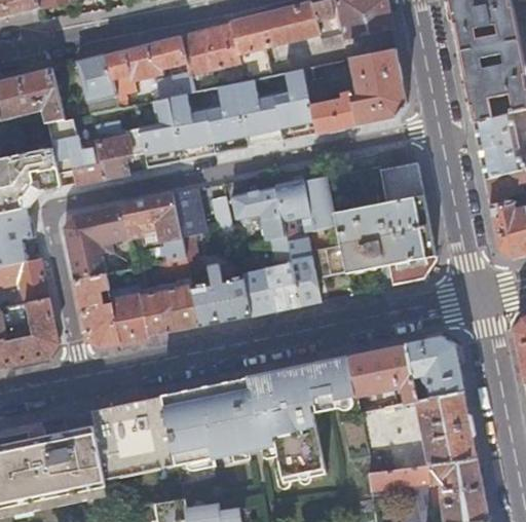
[(0,0),(0,13),(39,5),(37,0),(0,0)]
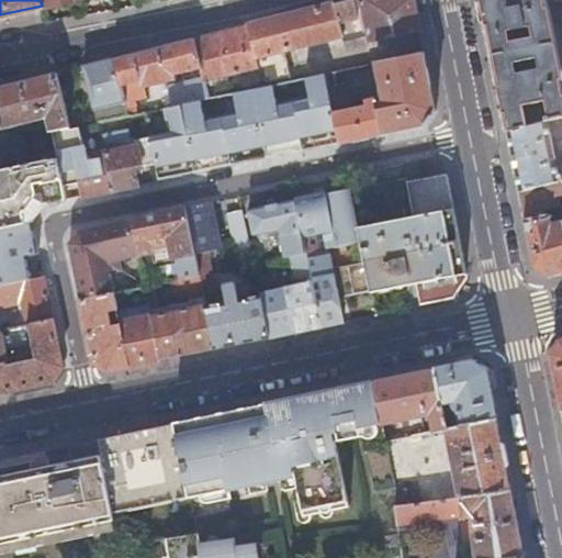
[(344,0),(266,20),(244,25),(255,68),(258,80),(259,87),(271,85),(291,80),(283,49),(300,46),(299,41),(340,31),(338,22),(362,17),(366,29),(339,35),(343,49),(418,31),(413,0),(344,0)]
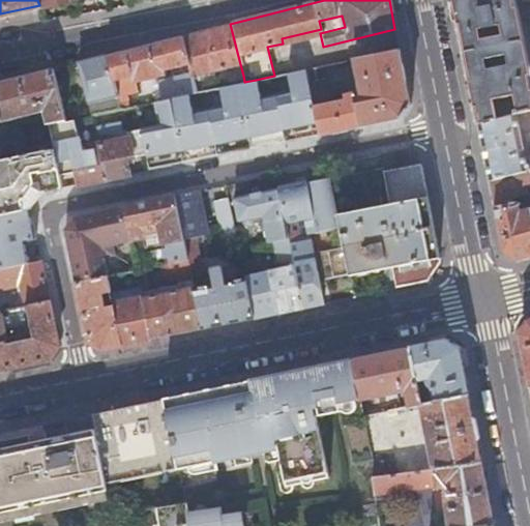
[(452,0),(462,45),(477,122),(516,113),(529,109),(529,87),(527,74),(529,74),(516,5),(513,6),(511,0),(452,0)]
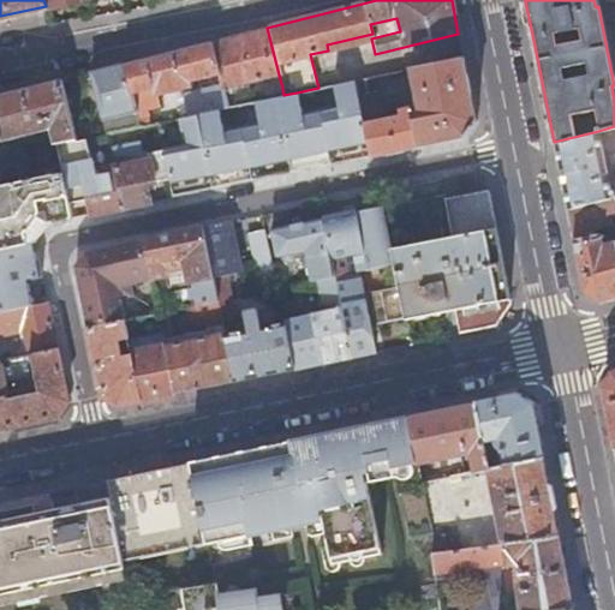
[(96,70),(89,71),(102,120),(130,113),(131,119),(147,115),(144,105),(156,101),(155,95),(190,85),(189,79),(218,72),(220,84),(181,94),(187,115),(218,108),(225,107),(221,89),(279,75),(267,28),(256,30),(210,42),(173,51),(96,70)]
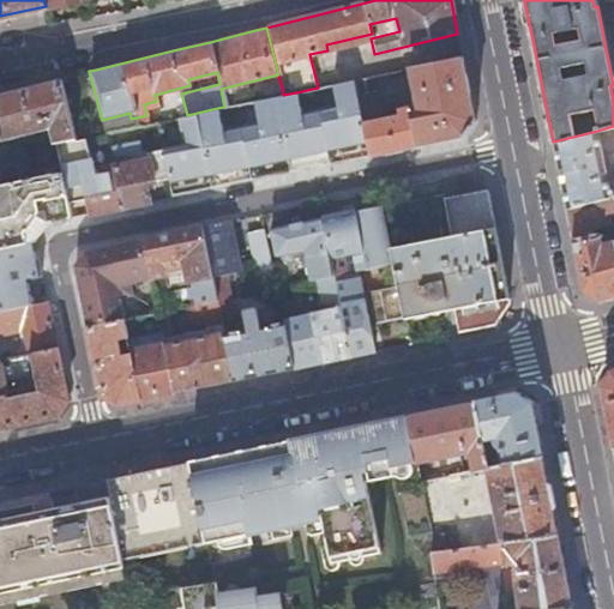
[(357,94),(369,155),(463,136),(474,120),(473,112),(462,58),(409,68),(417,109),(410,110),(408,104),(397,107),(398,113),(381,116),(375,90),(357,94)]
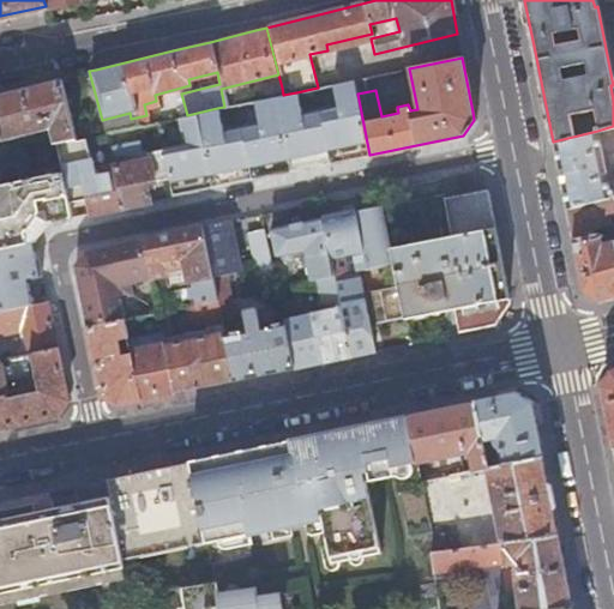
[(0,138),(50,126),(54,143),(74,138),(71,127),(59,79),(28,86),(0,92),(0,138)]
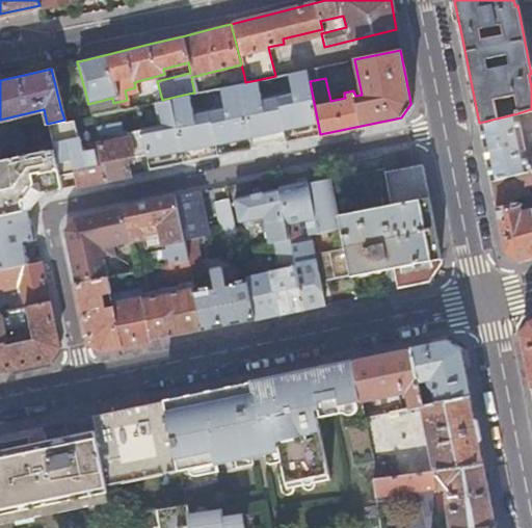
[(162,100),(154,101),(158,125),(139,129),(144,154),(149,170),(163,167),(198,160),(233,153),(268,146),(303,138),(320,134),(310,81),(308,69),(287,73),(291,90),(260,98),(257,80),(245,82),(235,84),(219,87),(222,105),(192,111),(188,94),(162,100)]
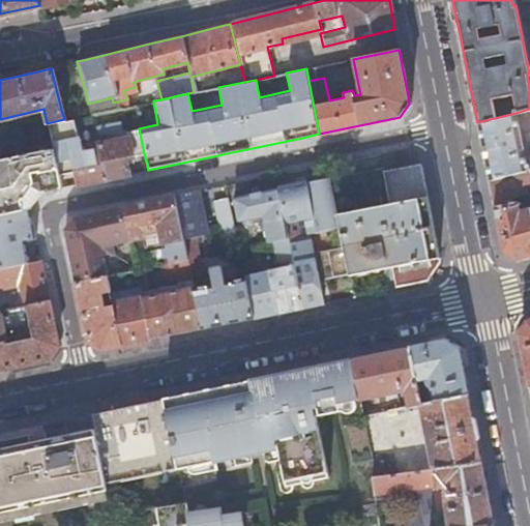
[(79,106),(61,110),(64,119),(74,117),(82,116),(79,106)]
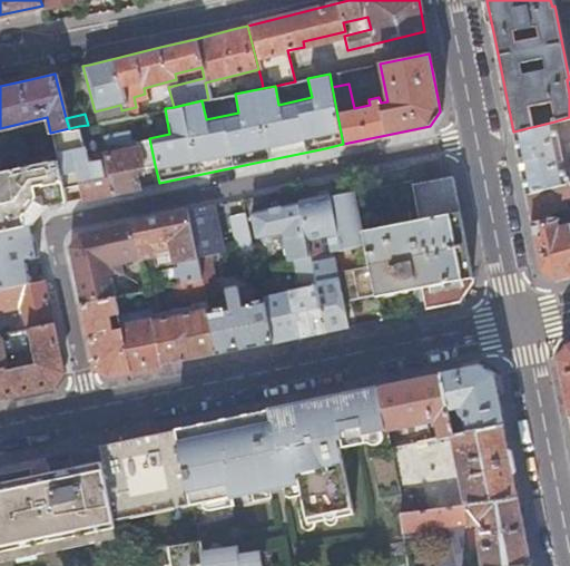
[(116,129),(114,119),(98,123),(100,133),(116,129)]
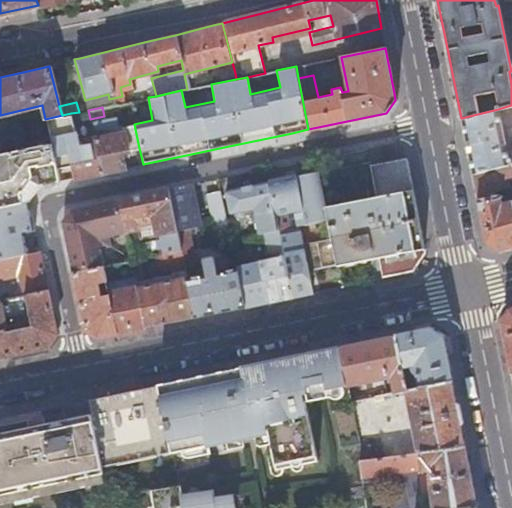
[(498,109),(461,118),(463,128),(469,158),(472,172),(511,161),(511,148),(507,149),(498,109)]
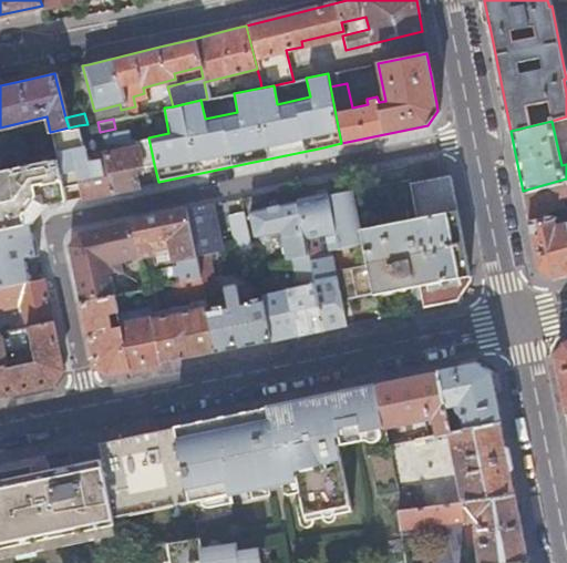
[(59,173),(62,187),(72,185),(79,183),(81,197),(112,191),(103,146),(83,151),(79,125),(69,128),(50,132),(55,157),(59,173)]
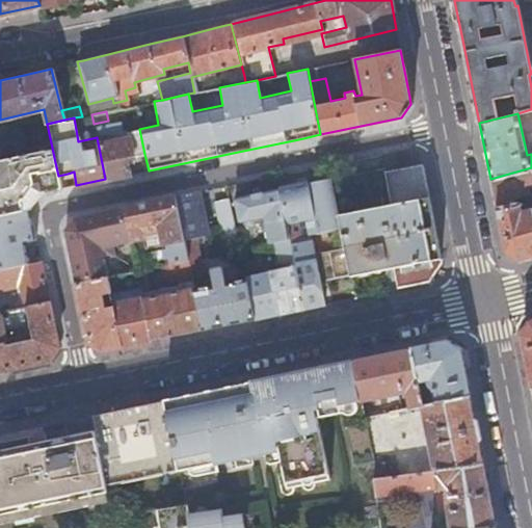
[(52,148),(47,124),(27,128),(32,152),(52,148)]
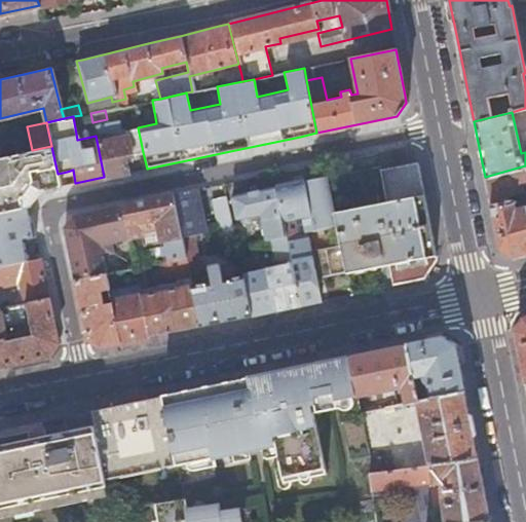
[(118,123),(94,128),(96,136),(104,177),(126,173),(123,156),(128,155),(143,152),(138,127),(119,131),(118,123)]
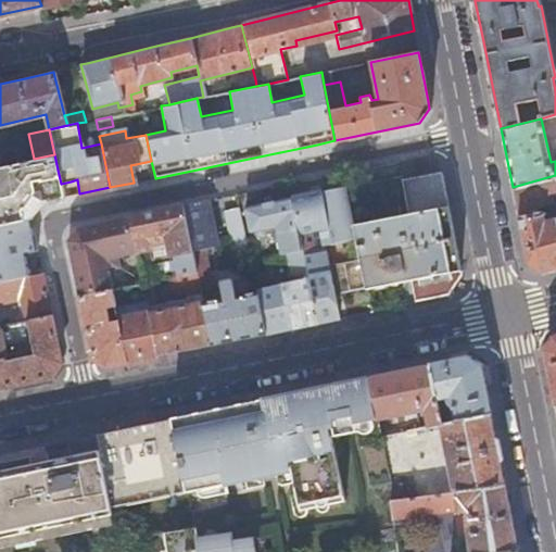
[(0,165),(0,225),(30,220),(29,217),(43,201),(52,199),(64,197),(61,184),(58,170),(54,154),(34,159),(0,165)]
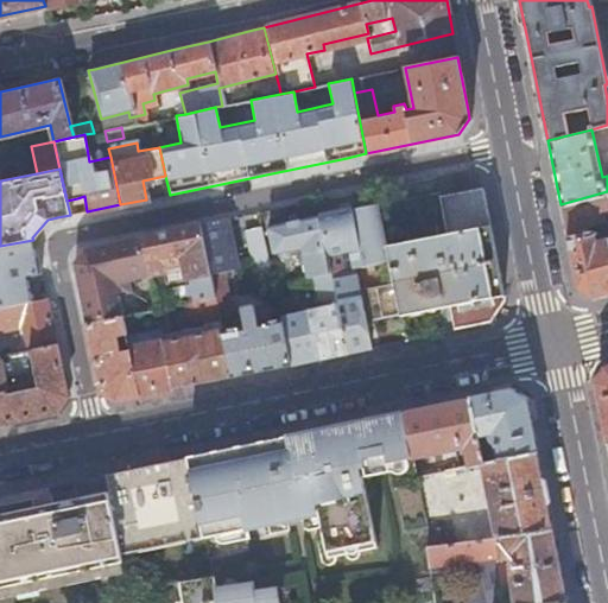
[(494,246),(483,186),(438,195),(447,233),(385,245),(388,260),(391,274),(393,283),(399,315),(400,317),(443,308),(449,306),(454,330),(488,323),(505,299),(494,246)]
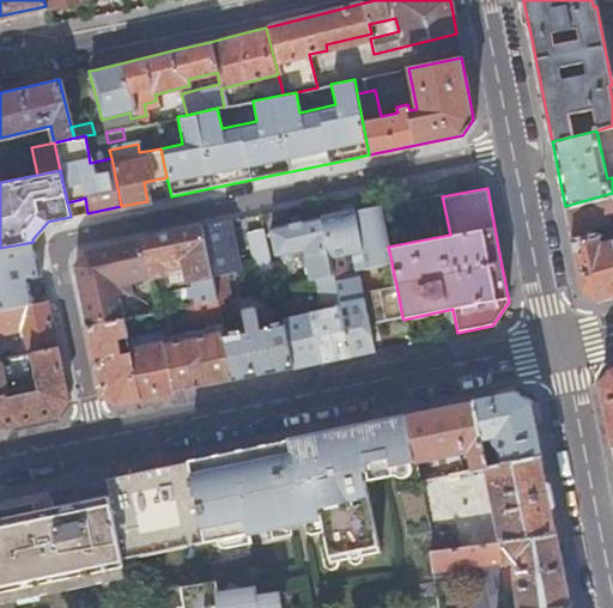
[(612,193),(565,206),(570,229),(582,290),(590,295),(599,299),(612,296),(612,237),(607,239),(606,232),(600,235),(599,230),(594,231),(593,225),(610,220),(608,213),(612,211),(612,193)]
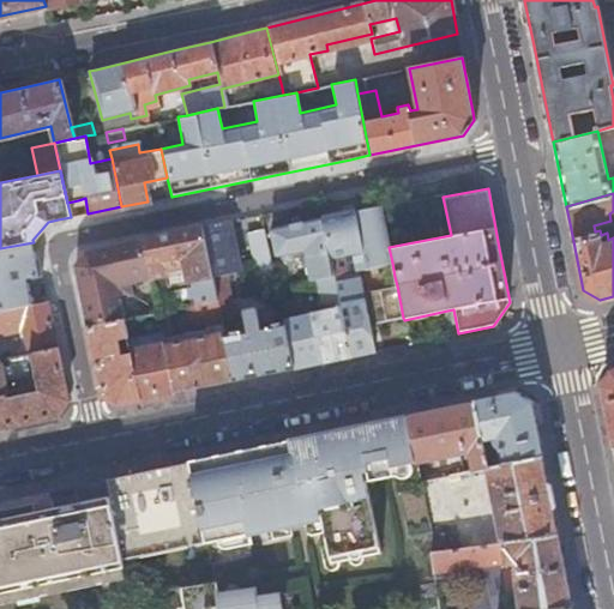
[(351,210),(320,216),(329,254),(332,275),(350,271),(381,265),(392,263),(389,247),(380,204),(351,210)]
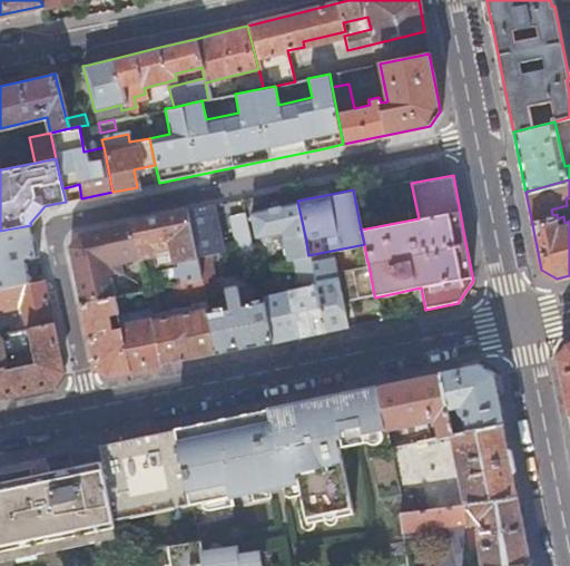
[(273,263),(286,260),(292,259),(308,255),(305,236),(297,201),(273,206),(249,211),(255,237),(267,235),(273,263)]
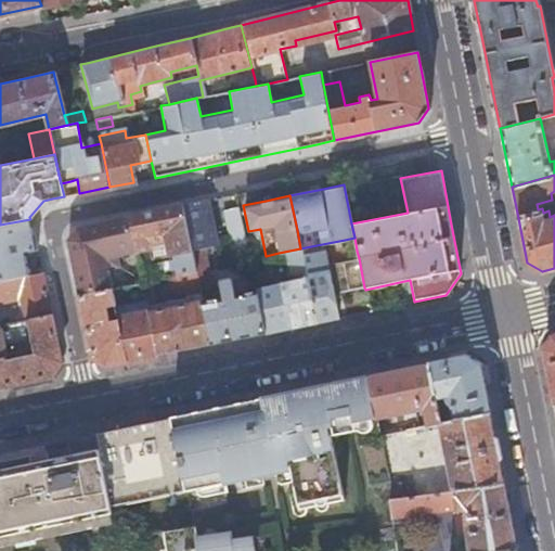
[(196,202),(182,204),(191,250),(203,247),(208,246),(215,245),(205,200),(196,202)]
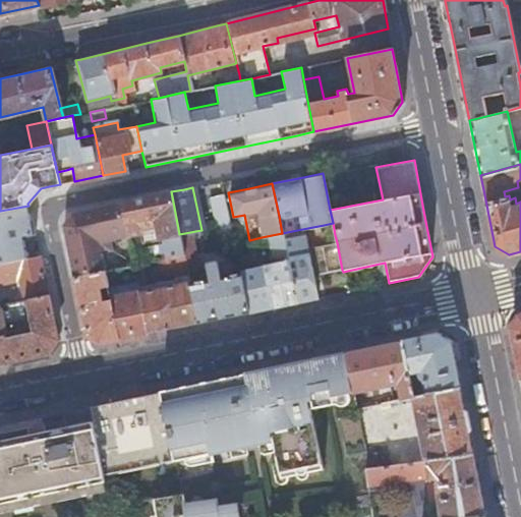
[(147,196),(121,202),(127,233),(140,230),(139,222),(155,219),(159,238),(162,237),(166,257),(183,254),(179,234),(171,191),(147,196)]
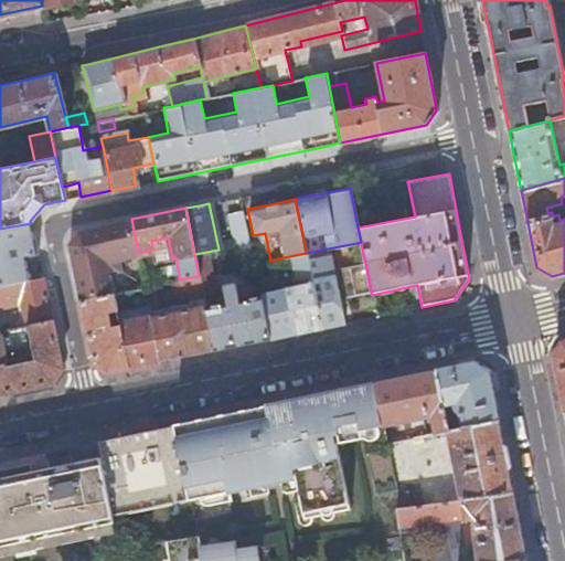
[(248,242),(242,212),(228,214),(234,245),(248,242)]
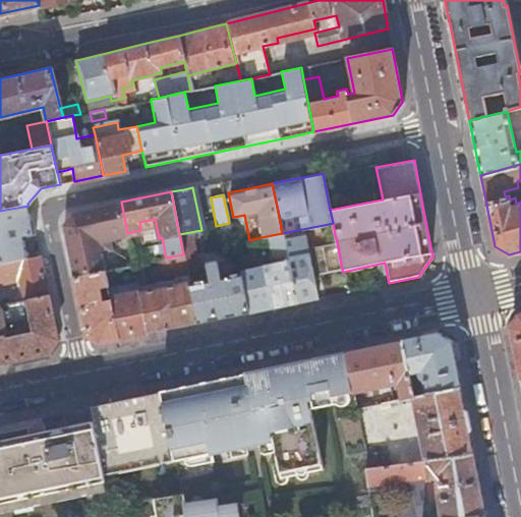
[(105,271),(101,252),(112,250),(110,240),(128,236),(127,233),(121,202),(100,206),(94,208),(72,212),(63,226),(68,247),(74,277),(105,271)]
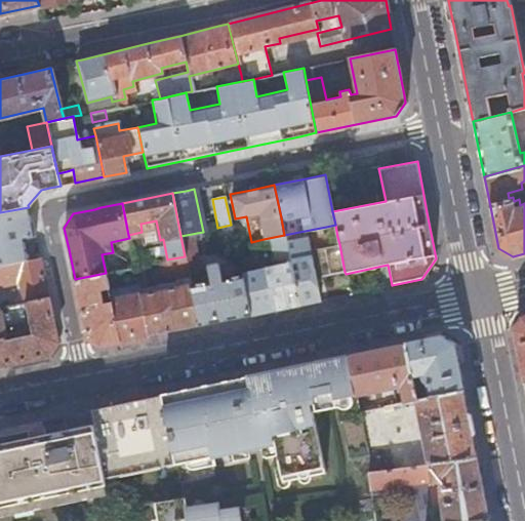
[(0,265),(28,261),(26,249),(24,239),(35,237),(29,207),(0,212),(0,265)]
